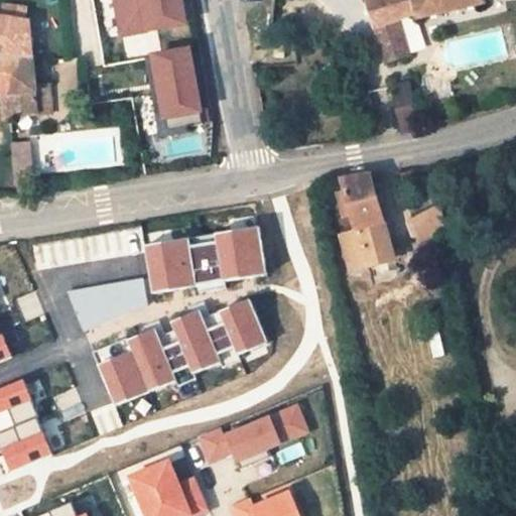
[(180,0),(115,0),(122,35),(157,29),(153,13),(182,8),(180,0)]
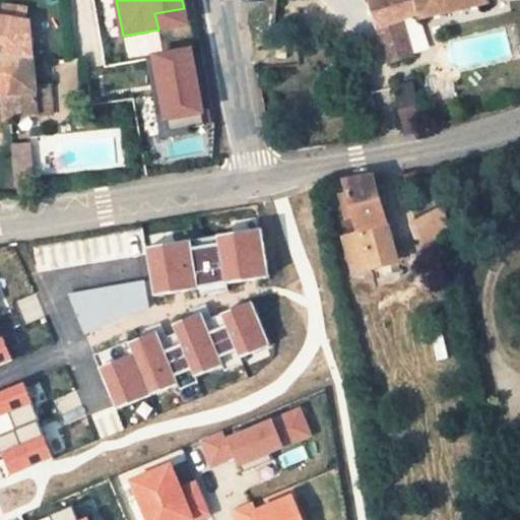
[(381,45),(386,62),(390,63),(412,56),(400,19),(419,12),(421,19),(489,3),(488,0),(369,0),(377,26),(376,26),(381,45)]
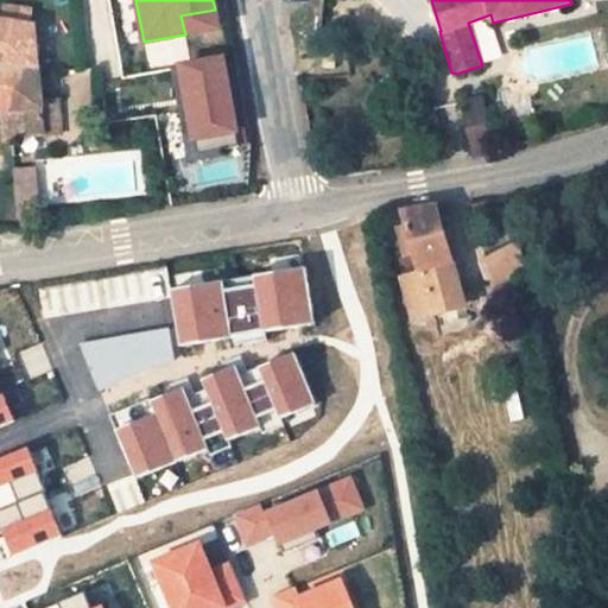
[(29,25),(30,13),(2,8),(0,21),(29,25)]
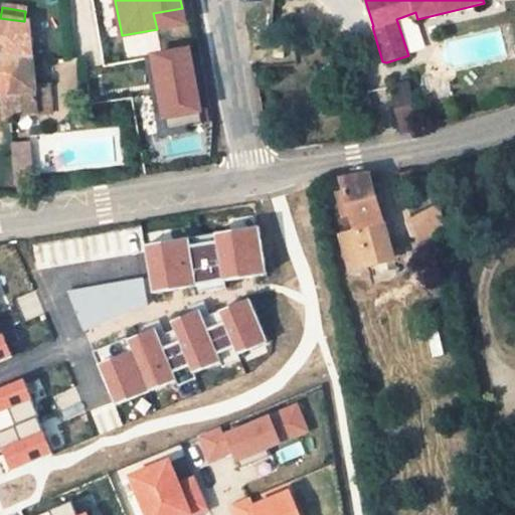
[(182,8),(153,13),(157,29),(185,24),(182,8)]
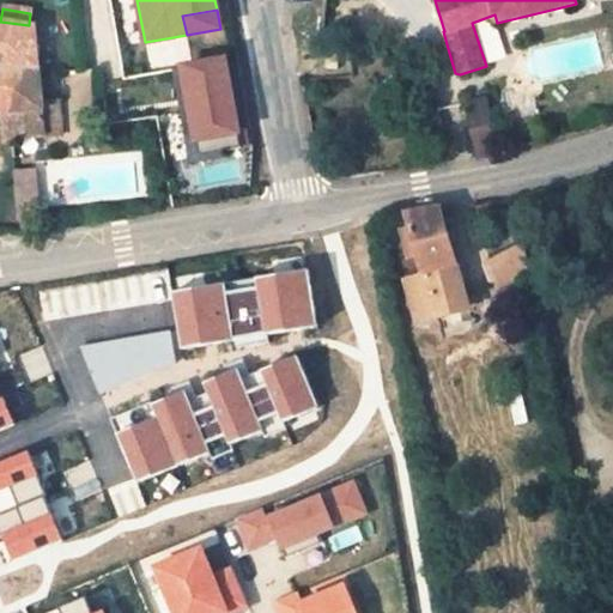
[(0,109),(6,111),(10,140),(60,137),(56,102),(41,102),(34,26),(0,22),(0,20),(0,109)]
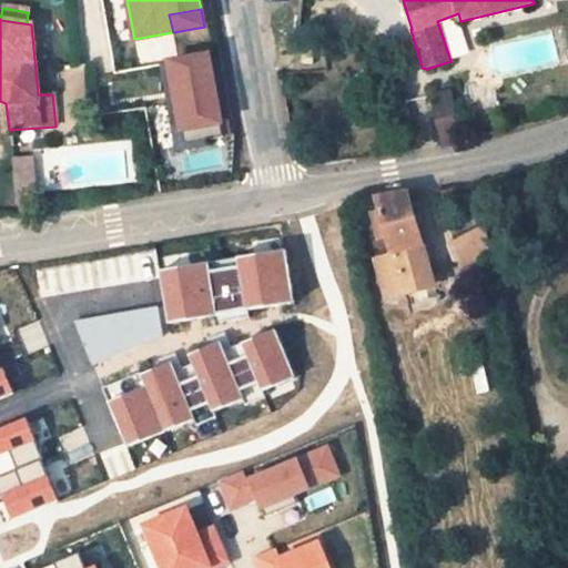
[(302,63),(313,63),(314,47),(302,47),(302,63)]
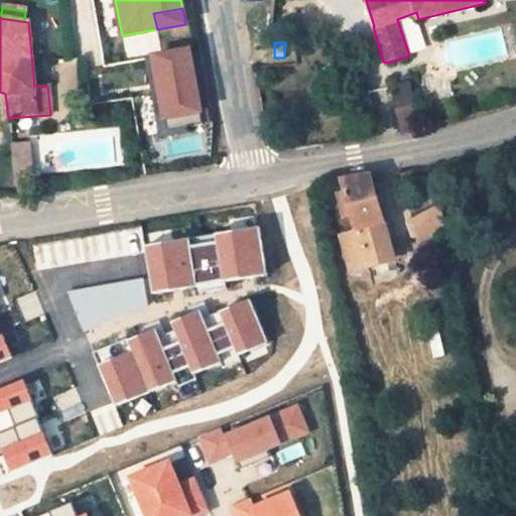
[(189,51),(154,57),(167,132),(187,128),(203,125),(189,51)]
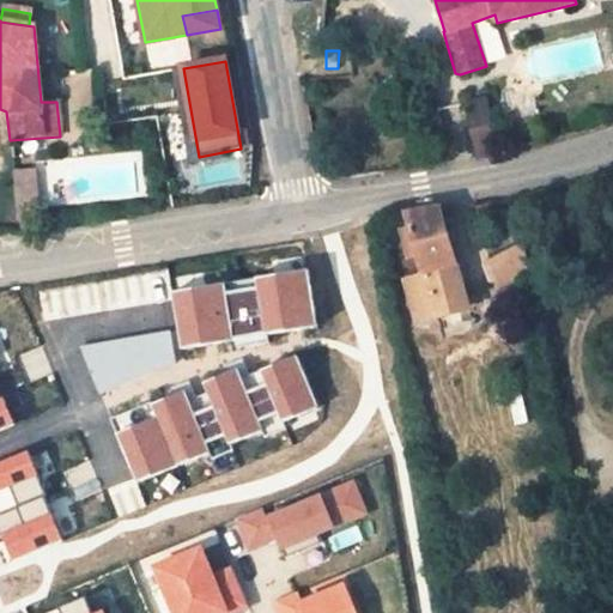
[(199,157),(183,68),(174,70),(190,165),(224,158),(223,152),(199,157)]
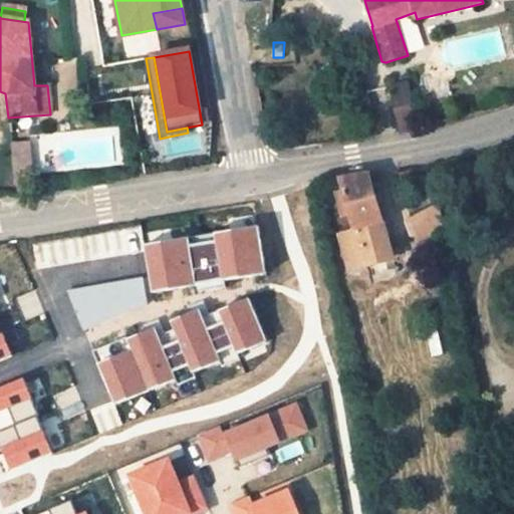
[(34,175),(32,143),(12,144),(14,176),(34,175)]
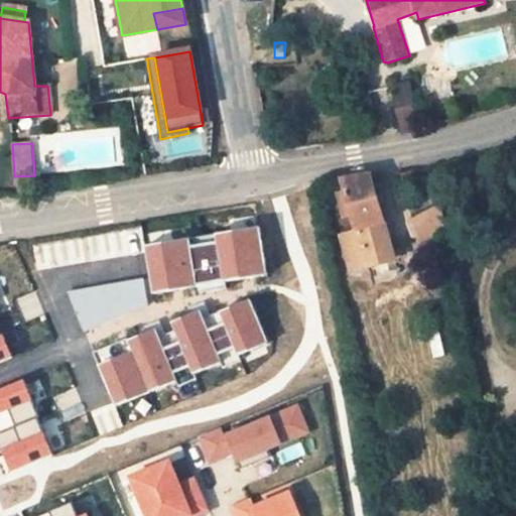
[(391,250),(370,175),(343,179),(342,179),(345,191),(352,217),(356,231),(341,236),(350,271),(393,259),(393,258),(400,256),(398,248),(391,250)]
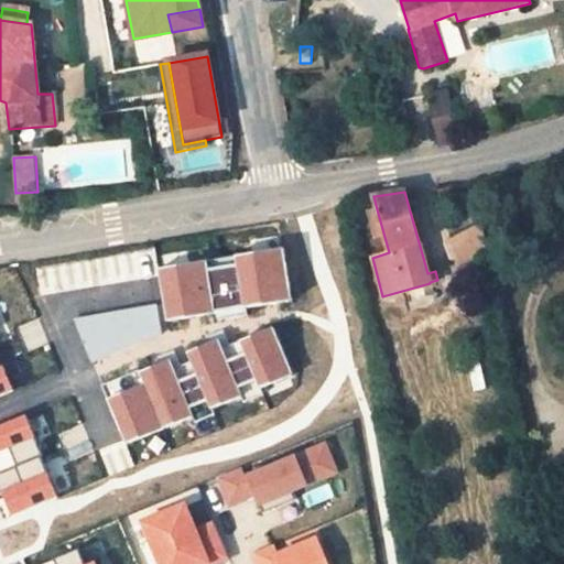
[(30,201),(20,202),(22,213),(32,212),(30,201)]
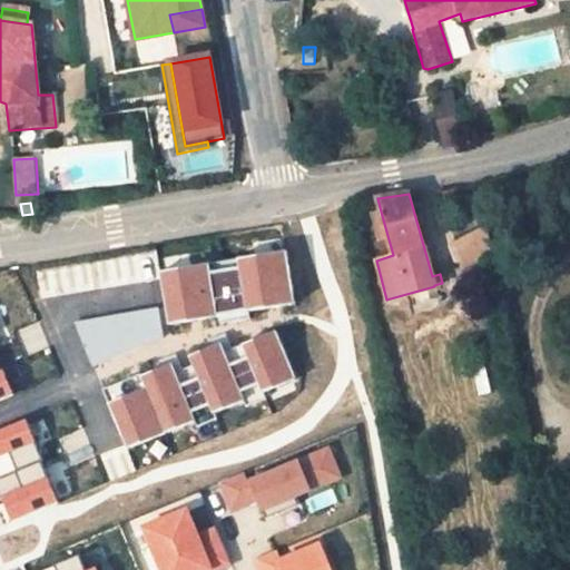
[(389,239),(381,212),(372,214),(381,241),(389,239)]
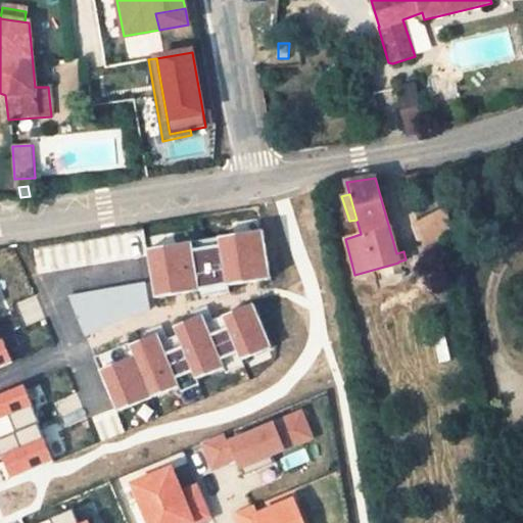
[(452,230),(447,206),(415,224),(423,245),(452,230)]
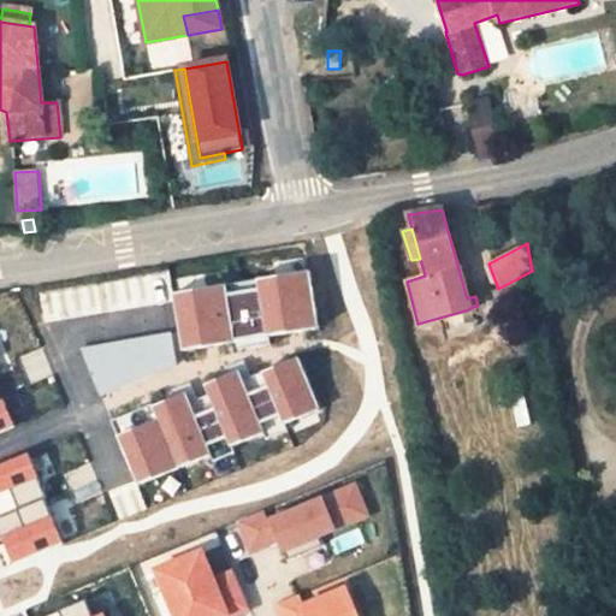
[(224,285),(173,294),(182,347),(317,326),(308,272),(258,279),(259,289),(225,294),(224,285)]
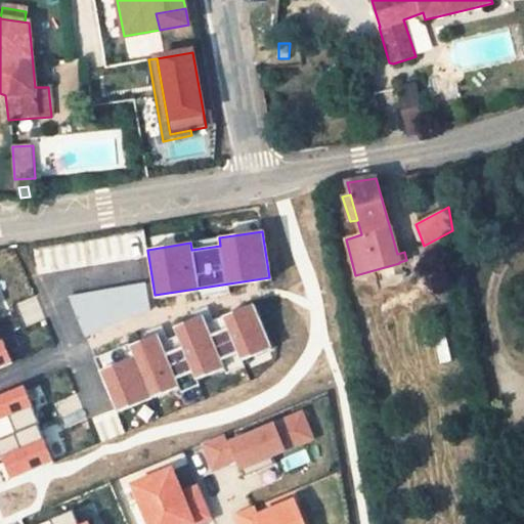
[(173,325),(182,347),(165,354),(157,335),(129,346),(134,356),(99,370),(116,411),(177,386),(174,378),(191,370),(195,379),(224,367),(220,359),(236,352),(239,360),(269,348),(252,306),(223,317),(227,329),(211,335),(202,314),(173,325)]
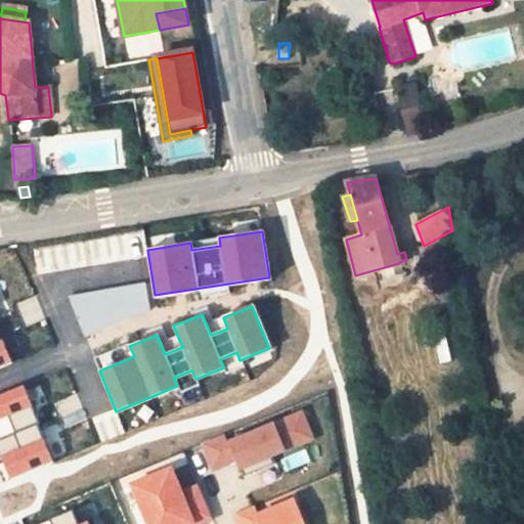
[(0,367),(11,363),(1,339),(0,339),(0,367)]
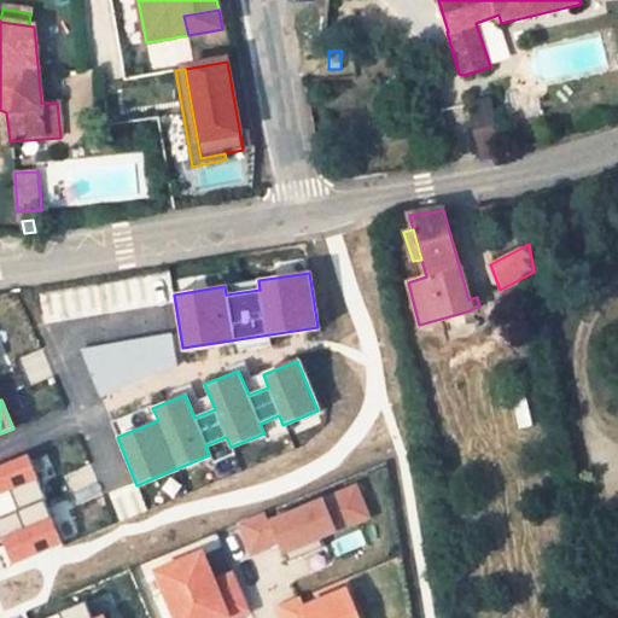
[(27,456),(0,466),(0,517),(44,500),(27,456)]
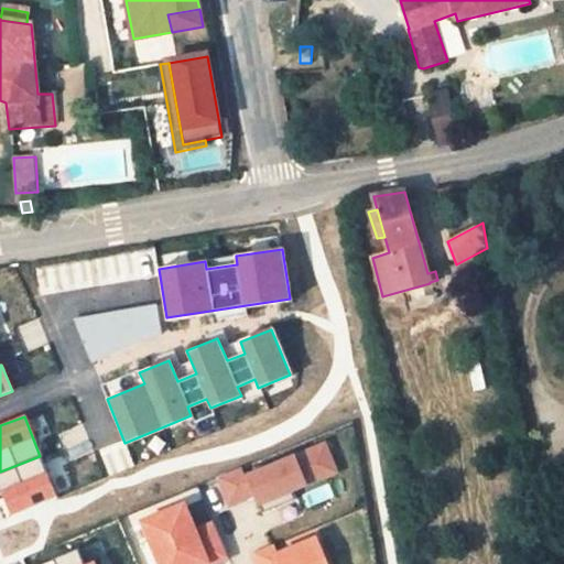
[(241,468),(217,478),(229,508),(258,497),(264,511),(294,500),(291,494),(339,474),(326,442),(245,475),(241,468)]
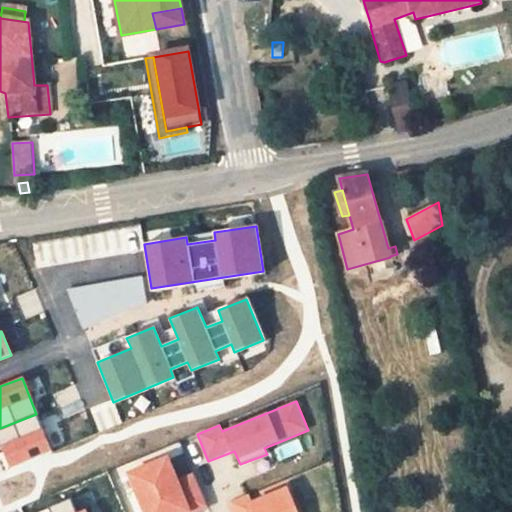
[(0,428),(0,450),(7,468),(51,451),(36,414),(0,428)]
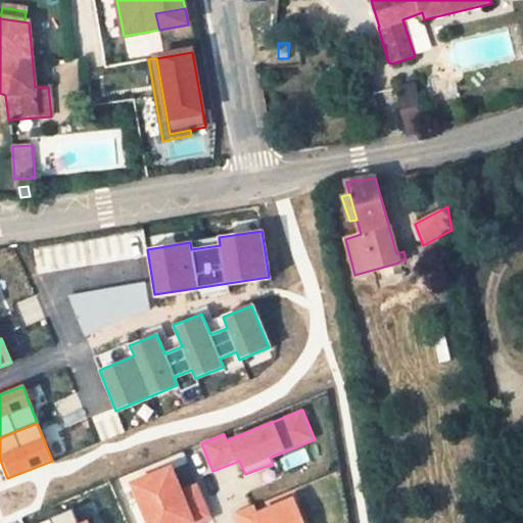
[(196,522),(208,518),(195,485),(181,490),(172,467),(132,483),(147,522),(196,522)]
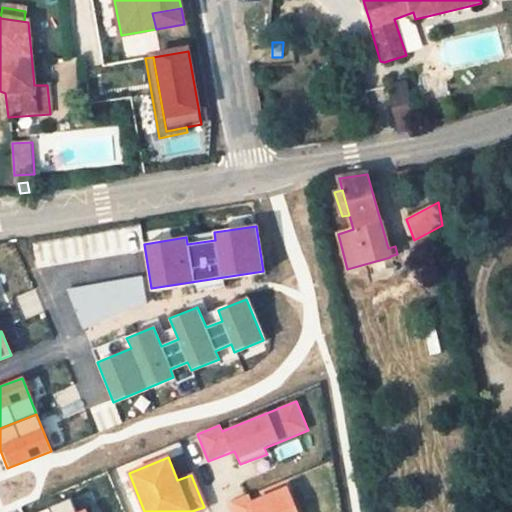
[(233,511),(296,511),(286,486),(250,501),(248,495),(229,503),(233,511)]
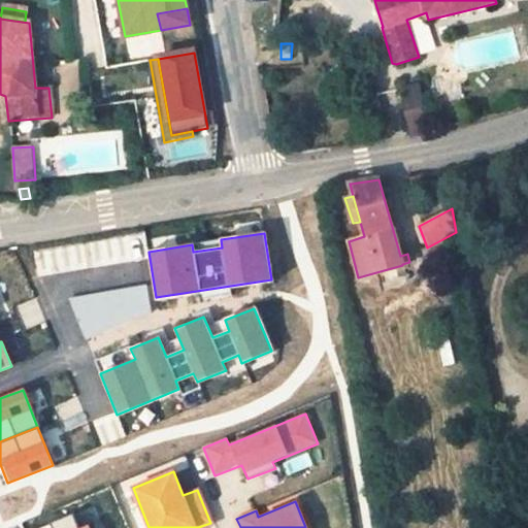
[(76,527),(72,515),(38,527),(89,527),(88,525),(80,527),(76,527)]
